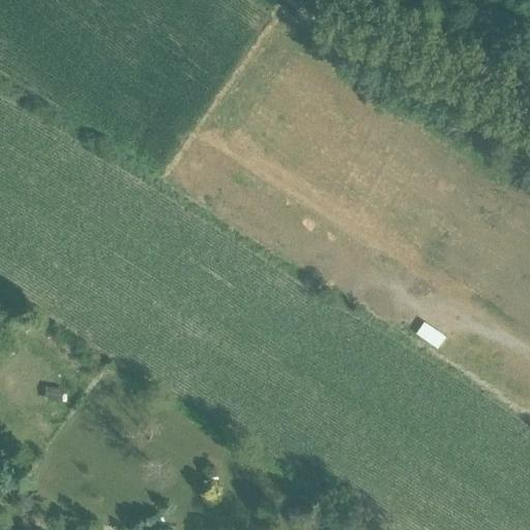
[(424,323),(415,335),(437,350),(446,337),(424,323)]
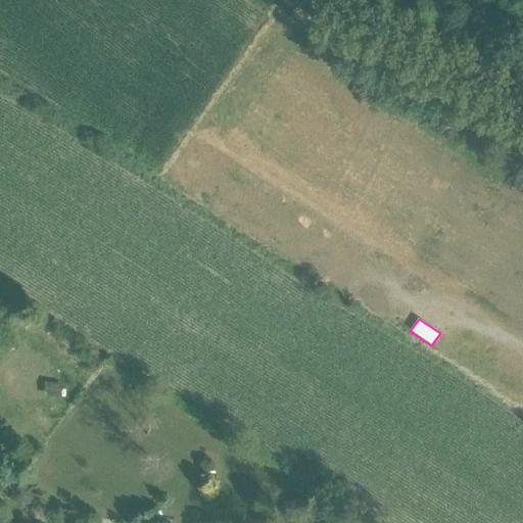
[(69,385),(53,377),(44,394),(60,402),(69,385)]
